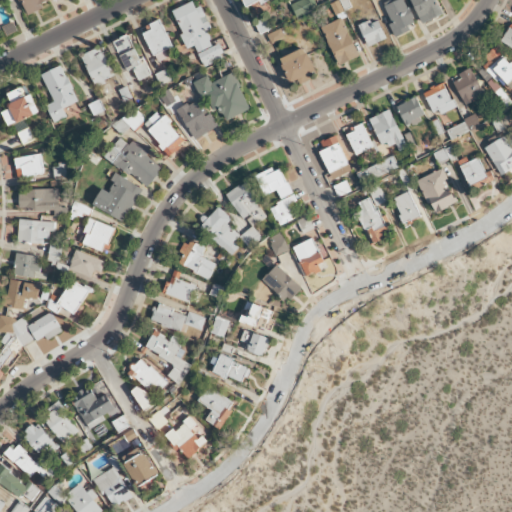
[(19,0),(46,0),(41,4),(43,9),(28,15),(22,2),(20,2),(19,0)]
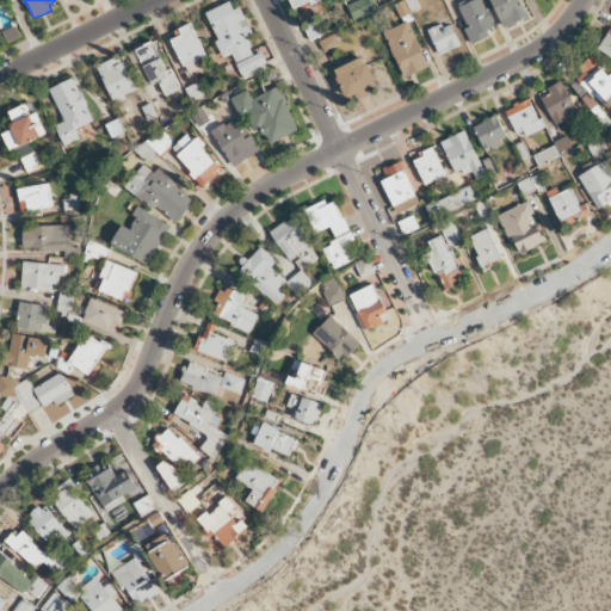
[(487,30),(495,26),(482,0),(469,0),(456,6),(474,43),(489,36),(487,30)]
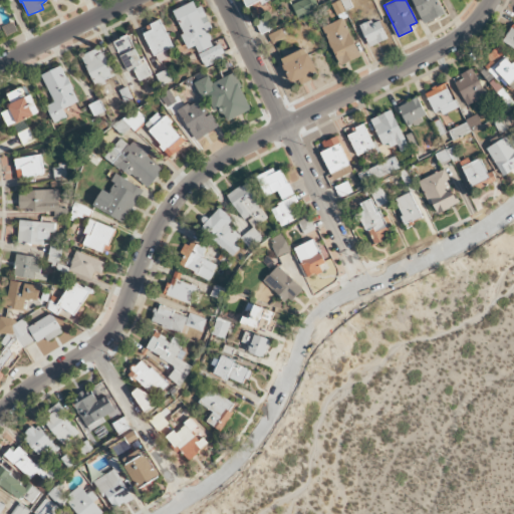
[(412,0),(424,24),(445,14),(438,0),(412,0)]
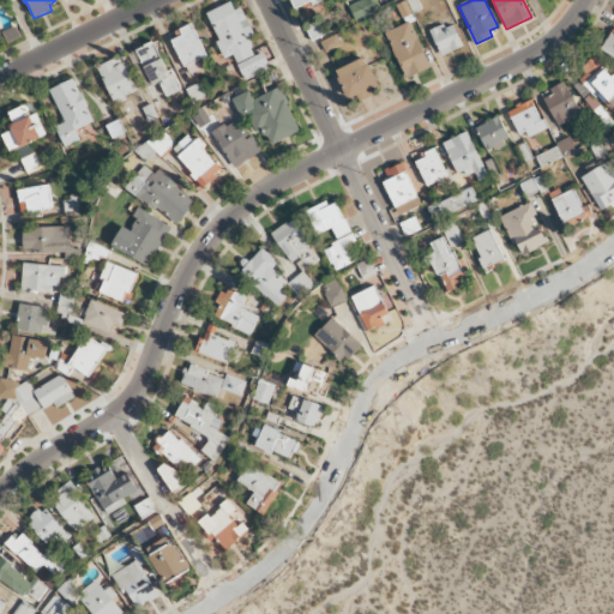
[(208,13),(232,1),(236,11),(242,10),(247,18),(256,35),(250,38),(253,46),(252,48),(254,54),(239,62),(234,55),(224,58),(217,42),(221,40),(208,13)]
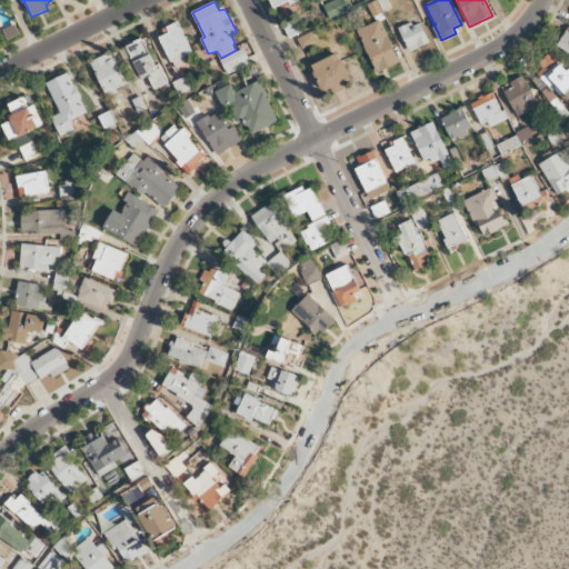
[(375,73),(398,63),(381,20),(357,29),(375,73)]
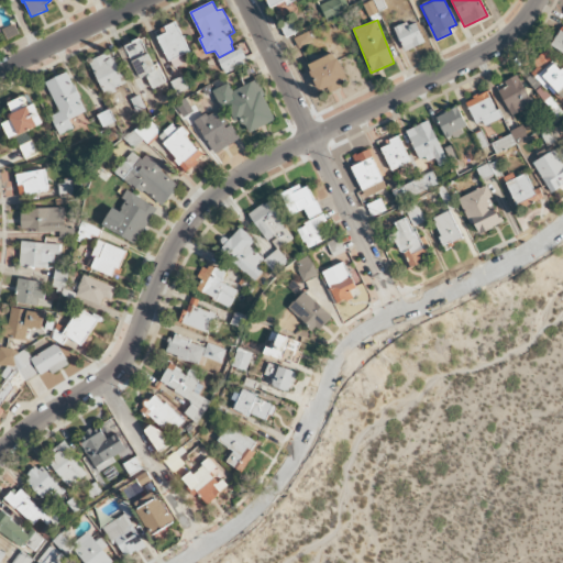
[(404,51),(424,42),(415,20),(394,29),(404,51)]
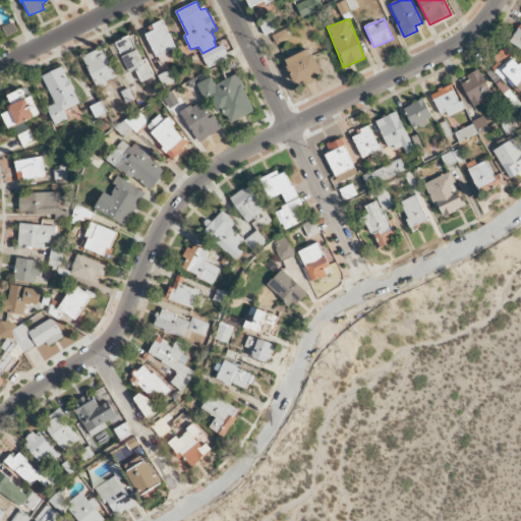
[(157,58),(160,63),(173,58),(169,51),(175,46),(163,21),(153,25),(155,30),(146,34),(157,58)]
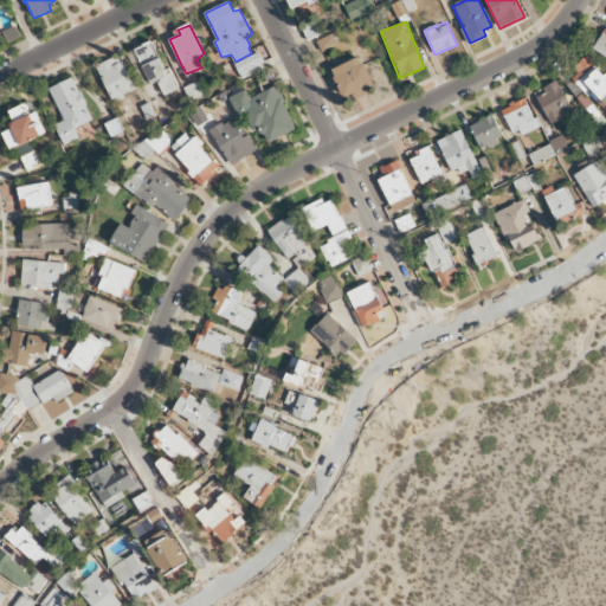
[(337,44),(331,33),(316,42),(321,52),(337,44)]
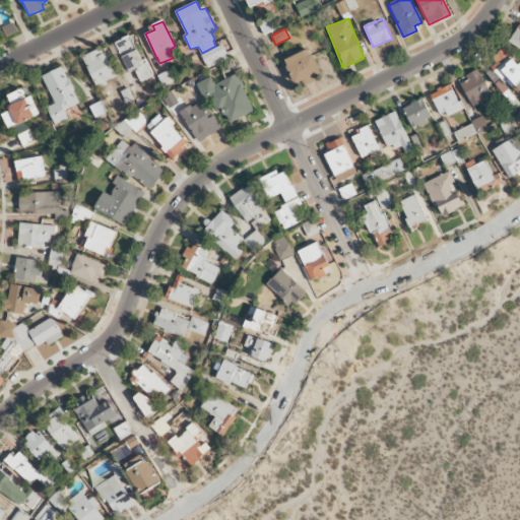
[(519,28),(519,29),(516,28),(508,42),(519,49),(519,28)]
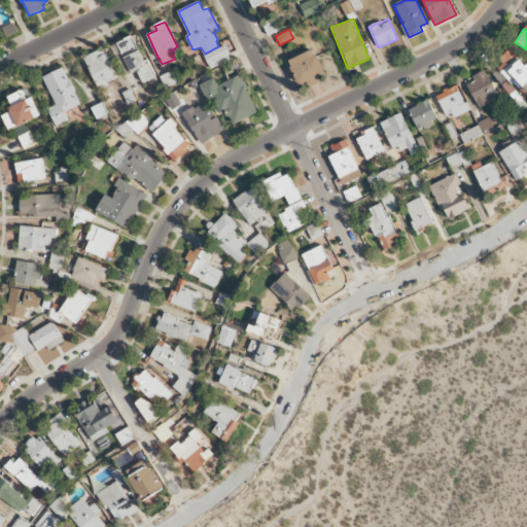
[(110,46),(131,36),(153,78),(145,82),(137,71),(127,74),(110,46)]
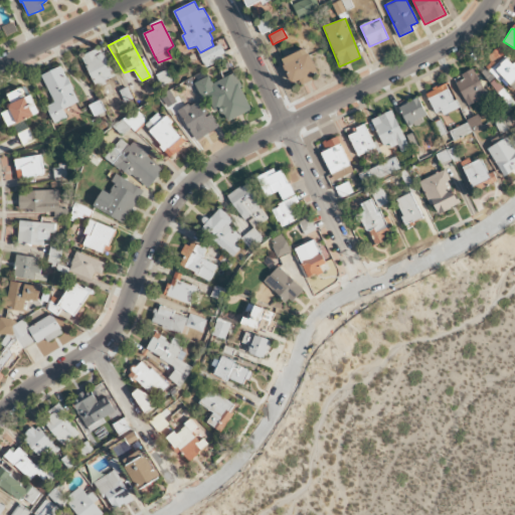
[(81,57),(100,46),(103,51),(105,52),(115,75),(106,81),(106,84),(97,87),(81,57)]
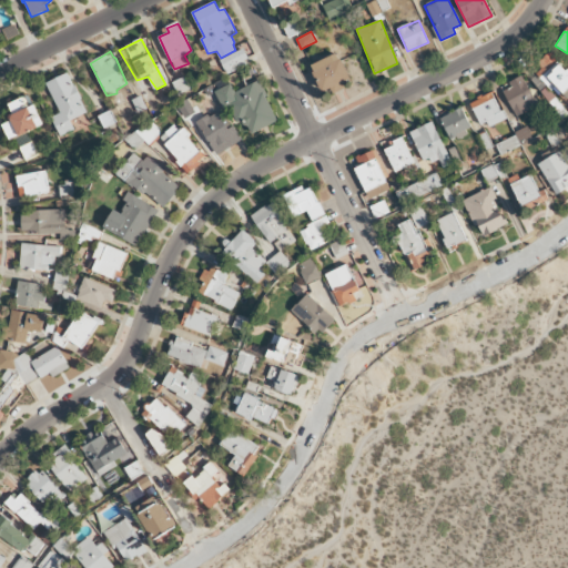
[(330,88),(332,92),(345,88),(343,82),(348,80),(340,53),(311,63),(320,91),(330,88)]
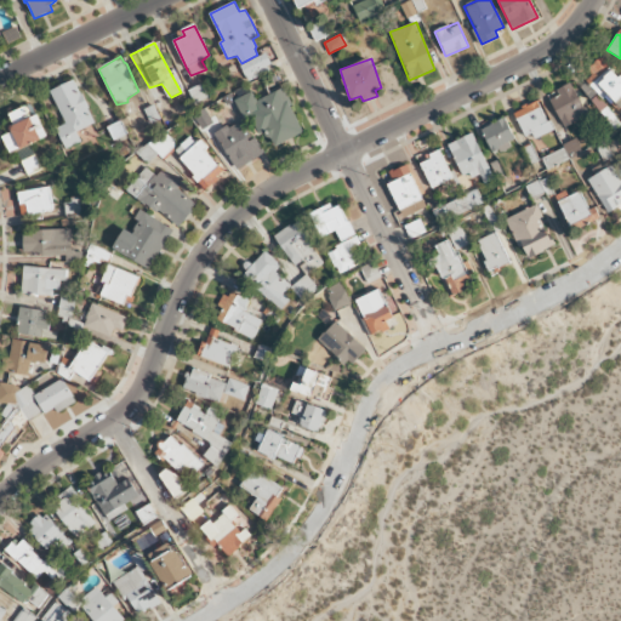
[(620,96),(620,78),(603,58),(584,75),(610,107),(620,96)]
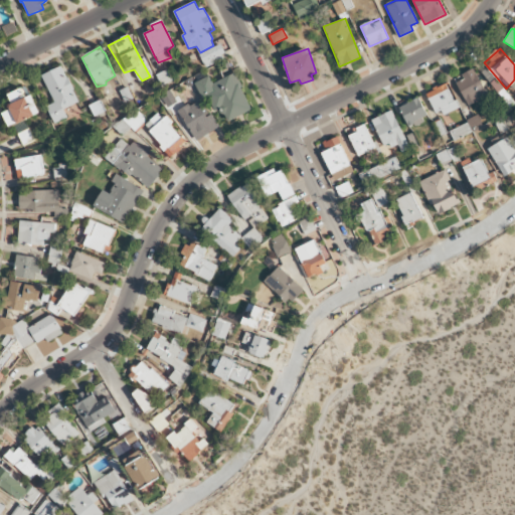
[(42,75),(61,66),(78,102),(64,111),(67,118),(55,124),(46,106),(55,102),(42,75)]
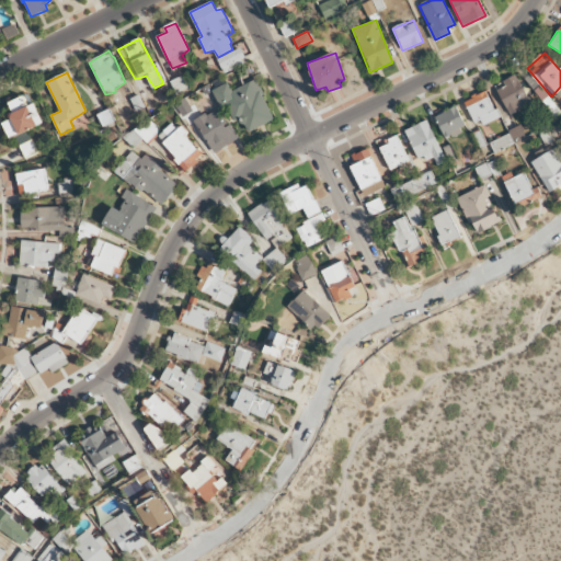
[(495,86),(508,115),(530,104),(516,76),(495,86)]
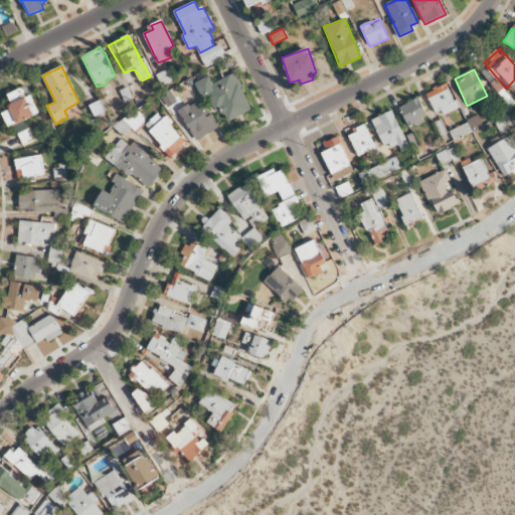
[(252,110),(235,72),(212,82),(209,75),(195,82),(203,100),(208,98),(215,113),(221,110),(227,122),(252,110)]
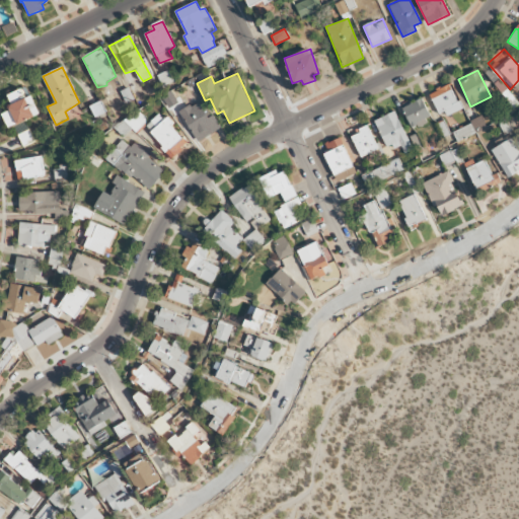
[(430,92),(439,117),(460,108),(451,84),(430,92)]
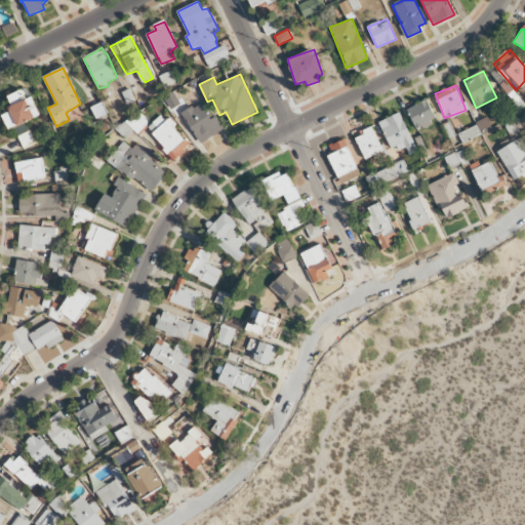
[(2,117),(9,111),(11,106),(7,96),(27,87),(40,114),(9,130),(2,117)]
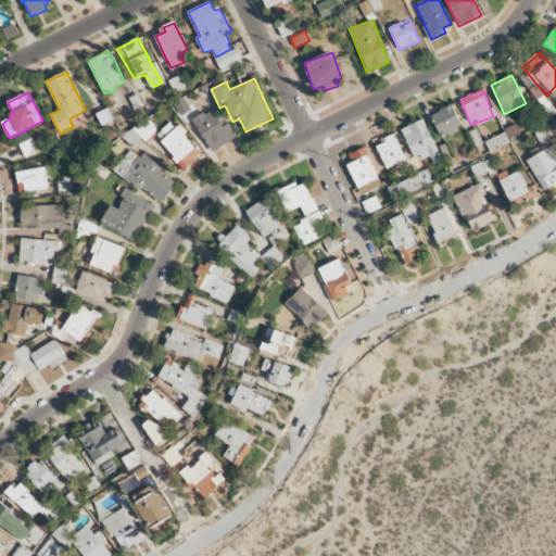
[(211,153),(235,140),(212,101),(200,108),(197,102),(186,109),(211,153)]
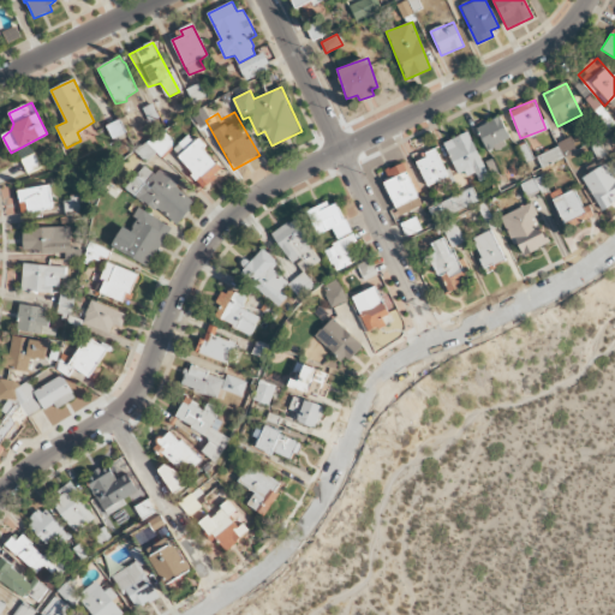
[(511,142),(501,117),(477,125),(487,150),(511,142)]
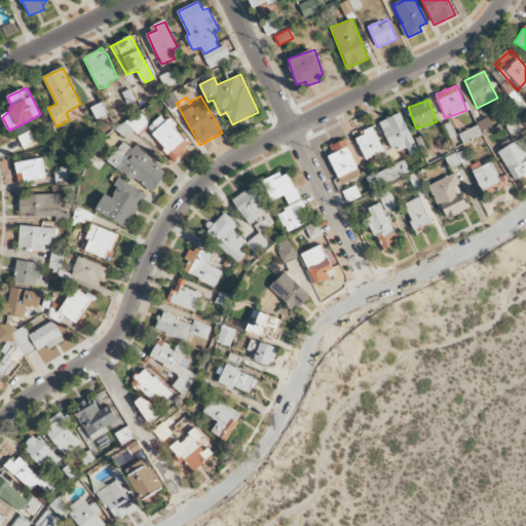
[(137,134),(149,121),(139,110),(118,129),(125,138),(134,130),(137,134)]
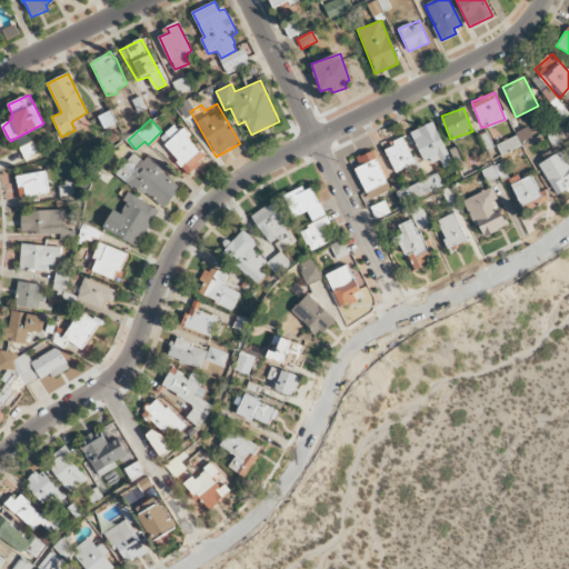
[(443,168),(452,163),(433,121),(411,131),(427,165),(439,159),(443,168)]
